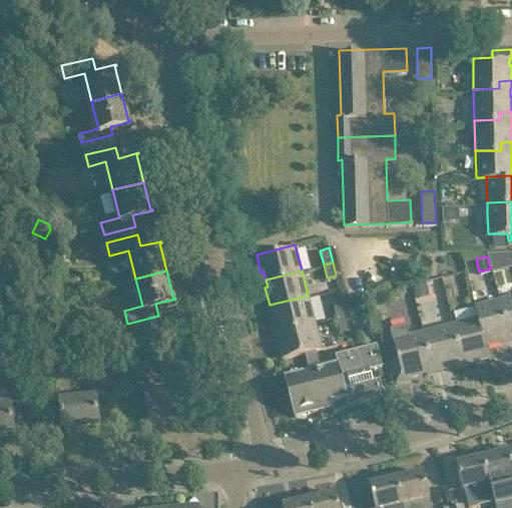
[(426,280),(411,283),(414,294),(428,291),(426,280)]
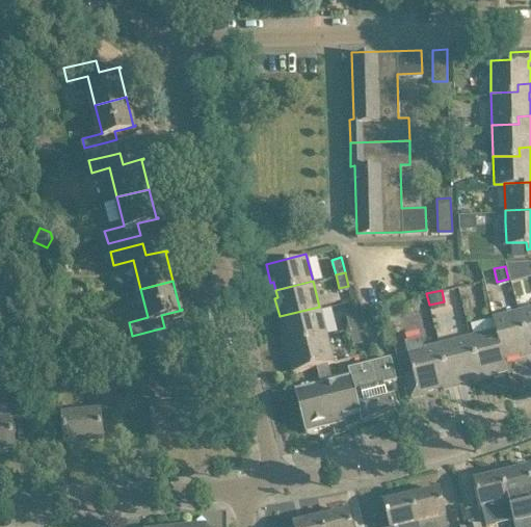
[(530,305),(519,309),(525,335),(530,333),(530,305)]
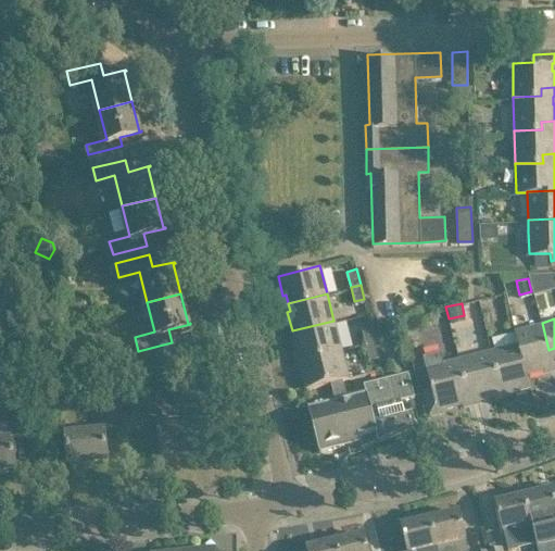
[(302,358),(340,348),(333,321),(292,330),(297,350),(300,349),(302,358)]
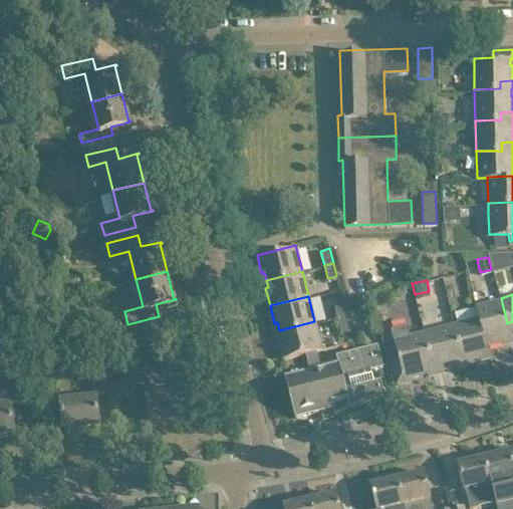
[(494,300),(475,304),(478,316),(479,316),(486,343),(487,342),(504,338),(503,335),(509,334),(511,339),(512,338),(512,321),(507,323),(501,298),(494,300)]
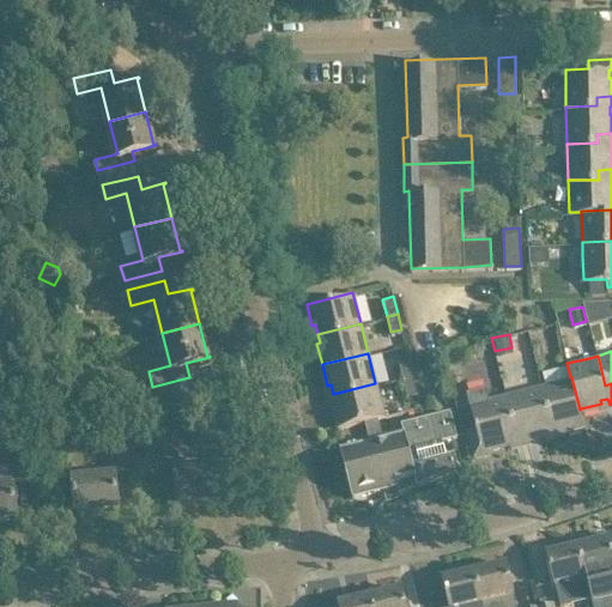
[(403,376),(412,374),(408,357),(398,360),(403,376)]
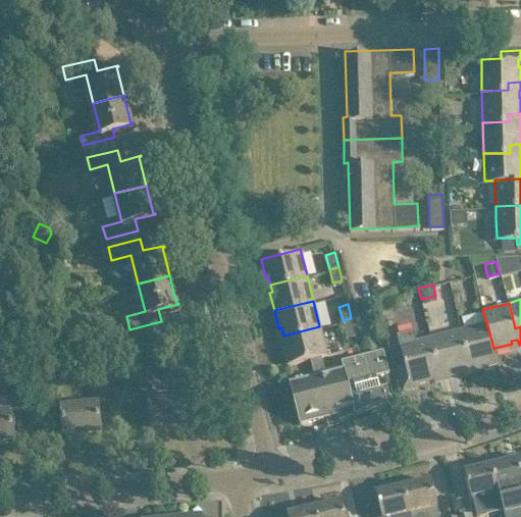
[(346,335),(355,333),(351,318),(343,320),(346,335)]
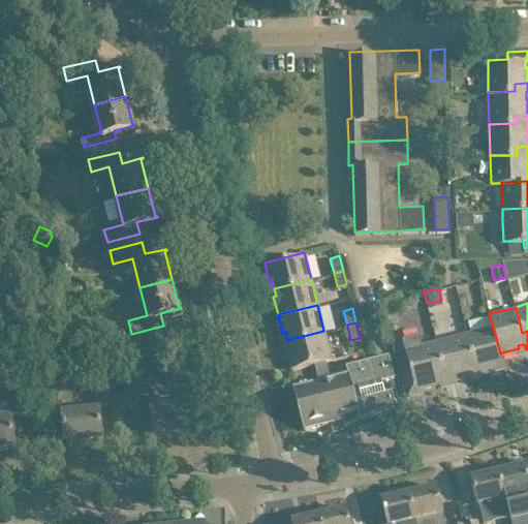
[(473,358),(466,360),(469,374),(470,373),(471,376),(478,374),(477,369),(484,367),(485,367),(485,370),(503,365),(501,352),(500,353),(493,326),(492,326),(470,331),(467,332),(473,358)]
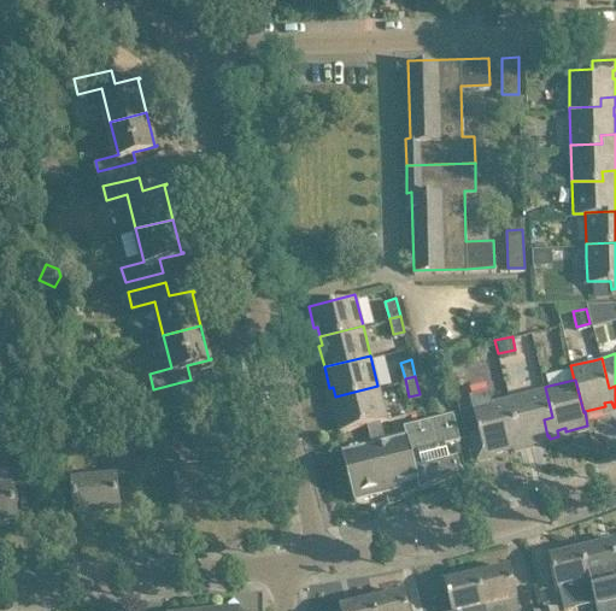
[(339,428),(367,422),(379,418),(386,416),(377,386),(335,397),(338,405),(334,406),(339,428)]
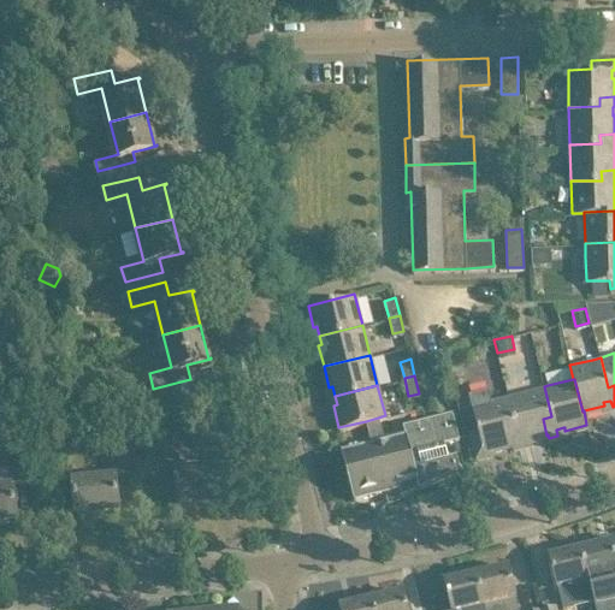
[(488,386),(468,391),(472,406),(478,428),(469,431),(469,433),(475,456),(486,454),(485,450),(485,448),(492,445),(494,449),(512,444),(507,427),(515,426),(508,396),(491,400),(488,386)]
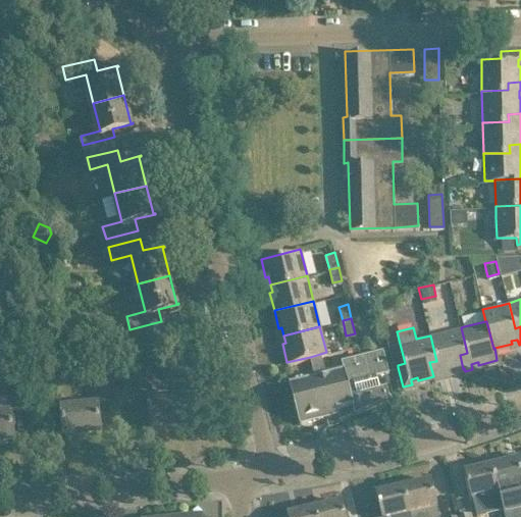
[(436,361),(429,362),(433,376),(434,378),(441,376),(440,371),(448,370),(449,372),(463,369),(460,355),(467,353),(461,327),(430,335),(436,361)]
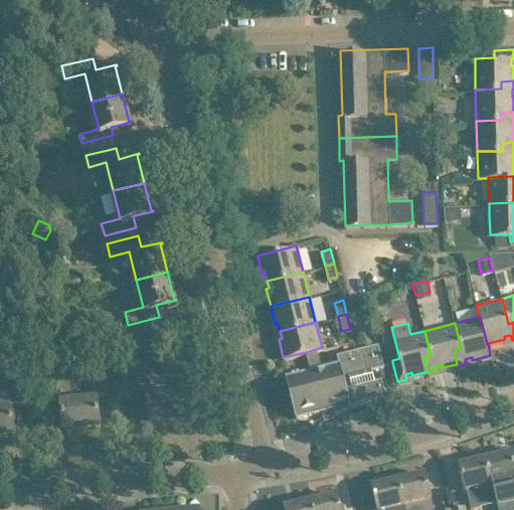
[(383,365),(377,343),(336,353),(338,360),(320,364),(316,349),(306,352),(310,367),(285,373),(296,415),(334,405),(332,400),(347,396),(350,405),(384,390),(381,377),(374,379),(372,368),(383,365)]
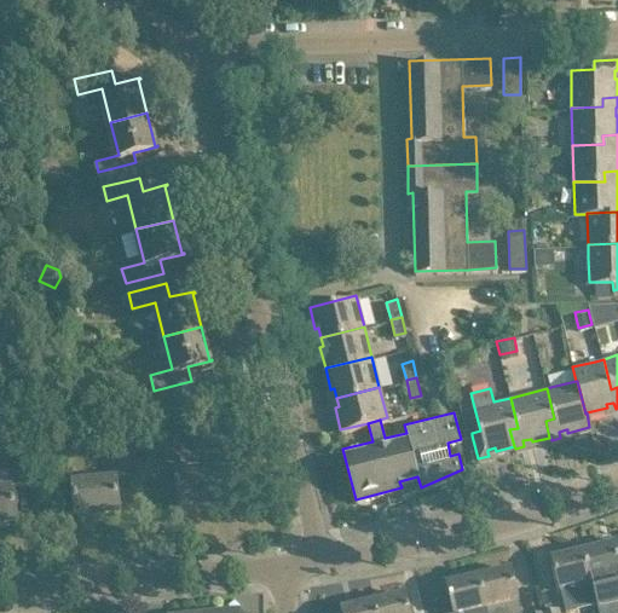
[(137,437),(109,440),(113,473),(140,469),(137,437)]
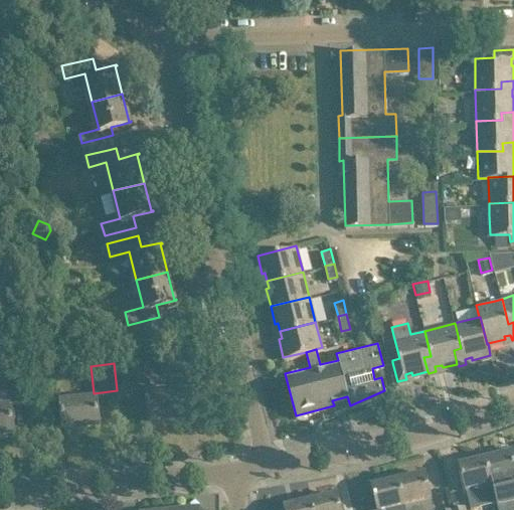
[(21,370),(6,372),(8,388),(9,401),(10,400),(23,399),(21,381),(21,372),(21,370)]
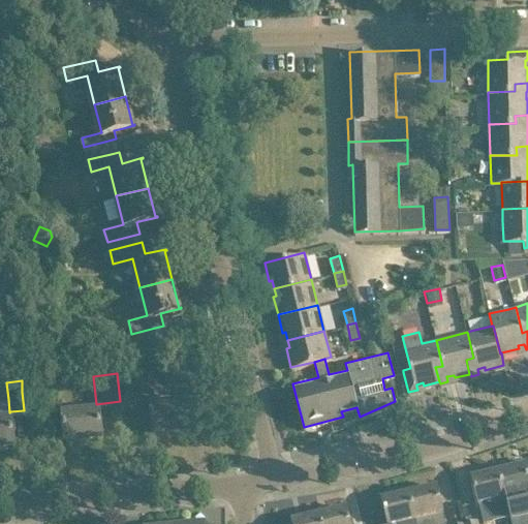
[(153,429),(190,426),(188,400),(151,403),(153,429)]
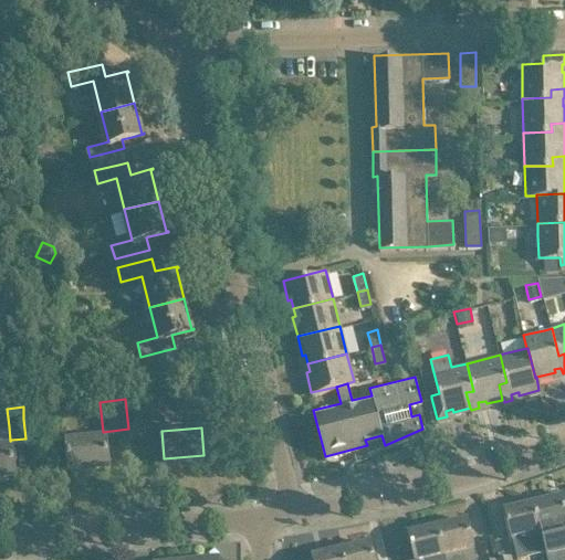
[(70,467),(110,464),(106,436),(66,441),(70,467)]
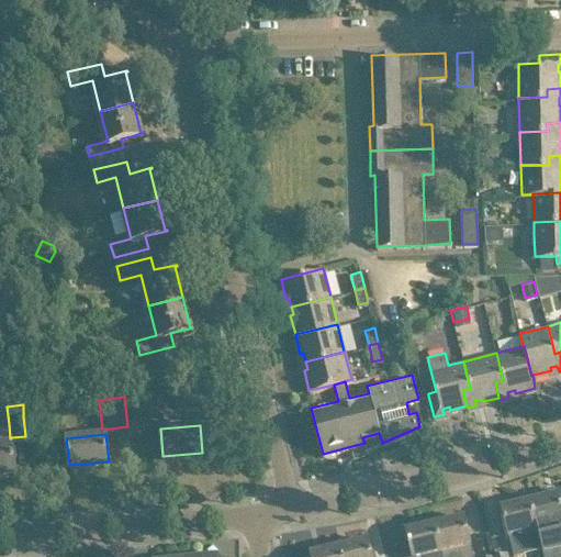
[(0,470),(15,470),(12,442),(0,443),(0,470)]
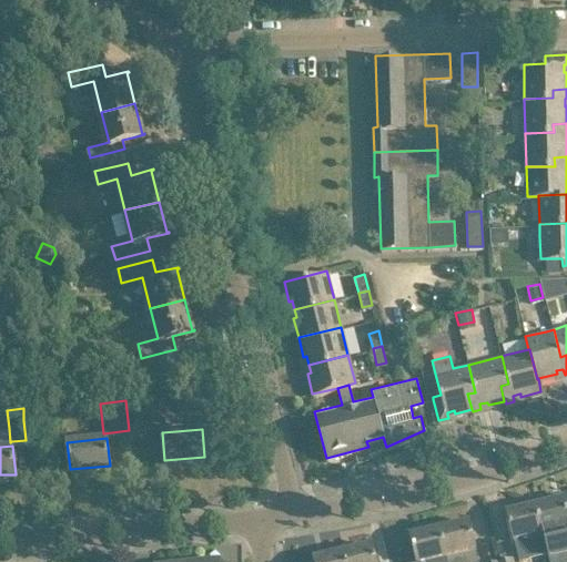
[(555,490),(536,494),(537,502),(536,502),(547,552),(548,553),(566,549),(566,504),(565,496),(557,497),(555,490)]
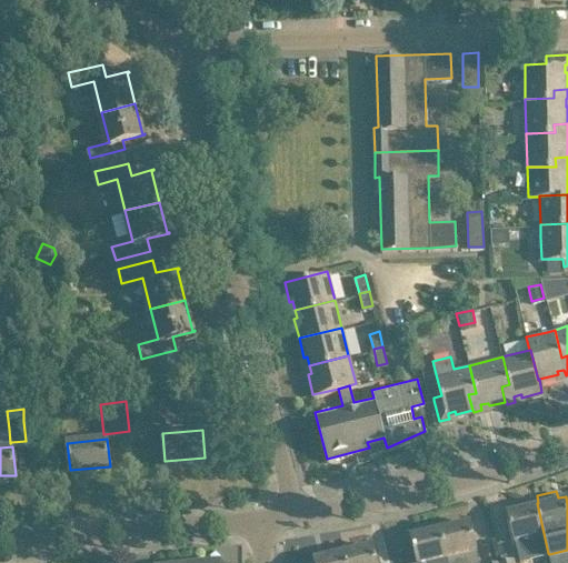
[(537,503),(507,510),(515,539),(520,560),(548,553),(537,503)]
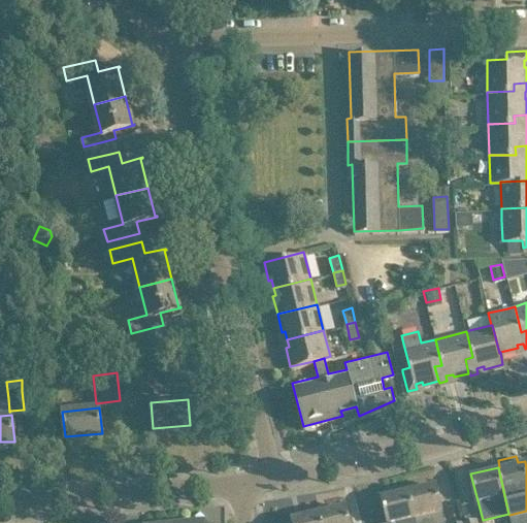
[(435,482),(408,489),(415,516),(414,516),(416,522),(445,522),(441,509),(435,482)]
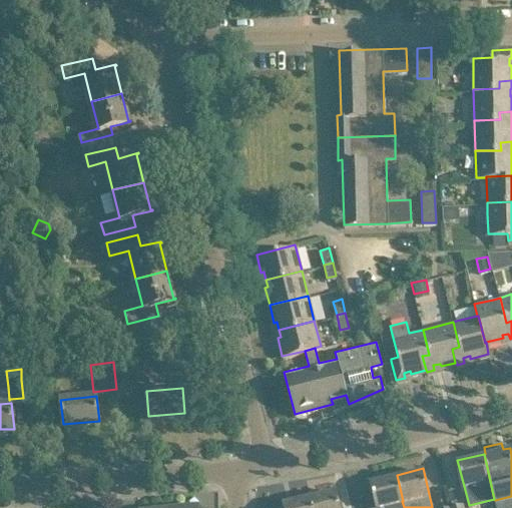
[(374,480),(370,481),(376,507),(379,506),(384,505),(385,507),(384,507),(404,507),(402,501),(403,501),(397,475),(394,475),(393,473),(390,470),(382,472),(381,477),(381,479),(374,480)]
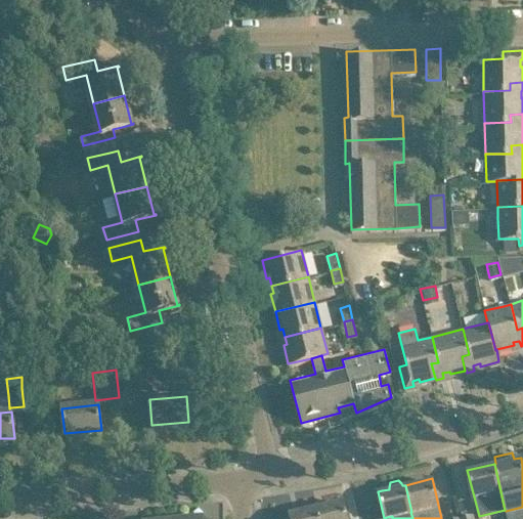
[(347,518),(343,500),(316,507),(318,518),(347,518)]
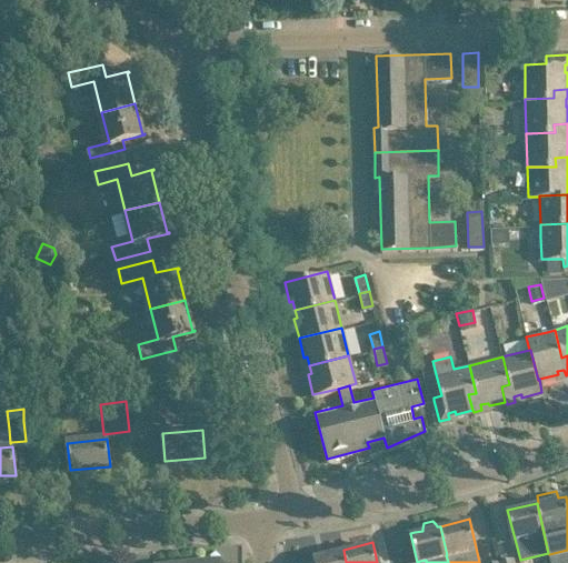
[(346,562),(344,550),(314,556),(315,562),(346,562)]
